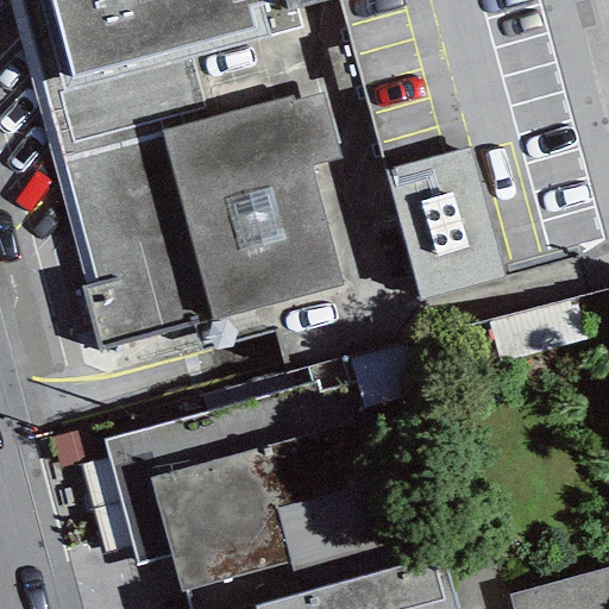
[(19,0),(44,93),(302,24),(296,6),(318,0),(19,0)]
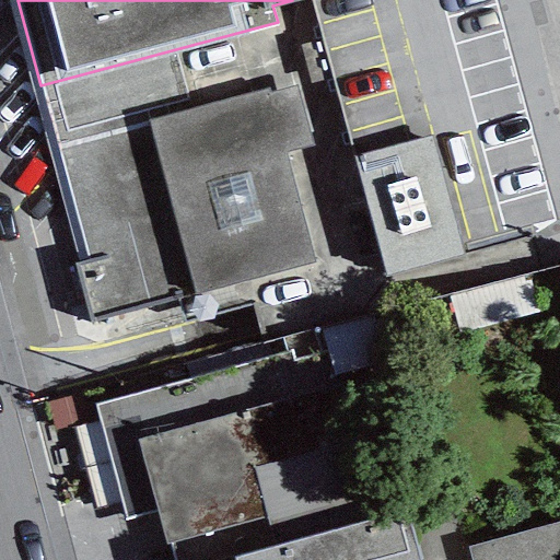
[(312,147),(278,22),(41,85),(88,260),(73,265),(90,325),(329,260),(299,150),(312,147)]
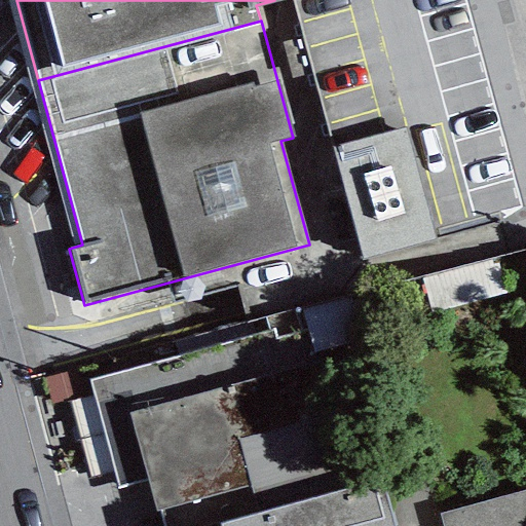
[(335,132),(365,242),(440,223),(410,111),(335,132)]
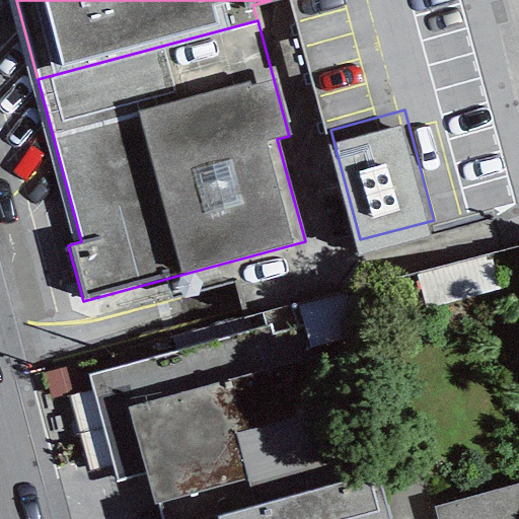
[(247,487),(347,460),(316,351),(281,361),(271,323),(85,373),(114,480),(144,472),(152,505),(158,503),(245,479),(247,487)]
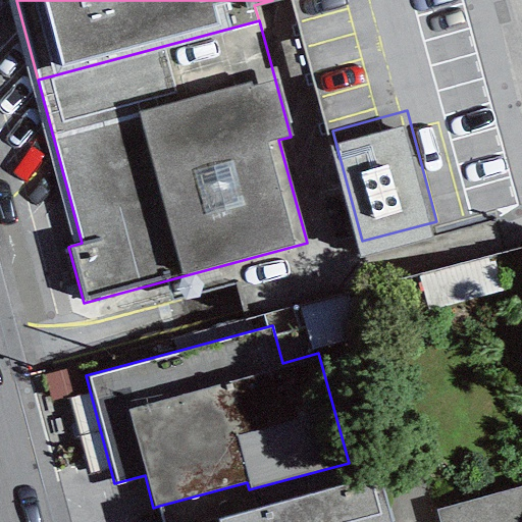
[(247,482),(159,506),(162,521),(394,521),(380,469),(352,477),(349,463),(249,489),(247,482)]
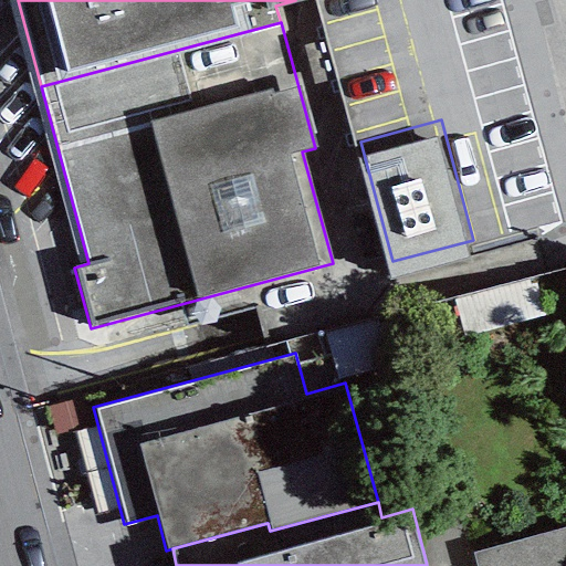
[(565,565),(565,526),(471,553),(474,565),(565,565)]
